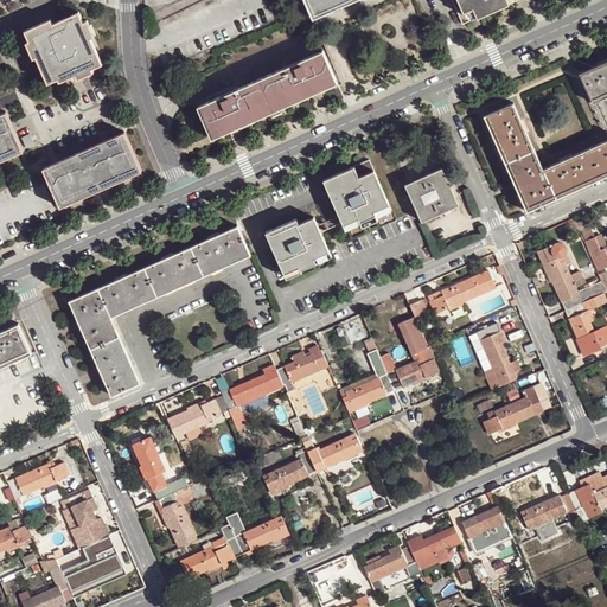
[(179,0),(152,13),(158,29),(221,0),(179,0)]
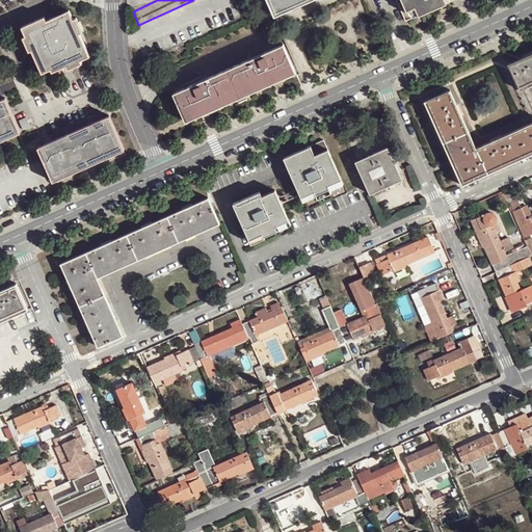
[(266,0),(273,17),(312,0),(266,0)]
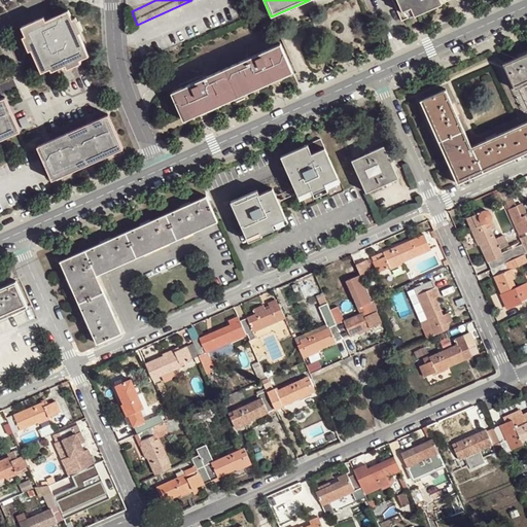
[(390,0),(399,23),(413,18),(409,10),(401,12),(395,0),(390,0)]
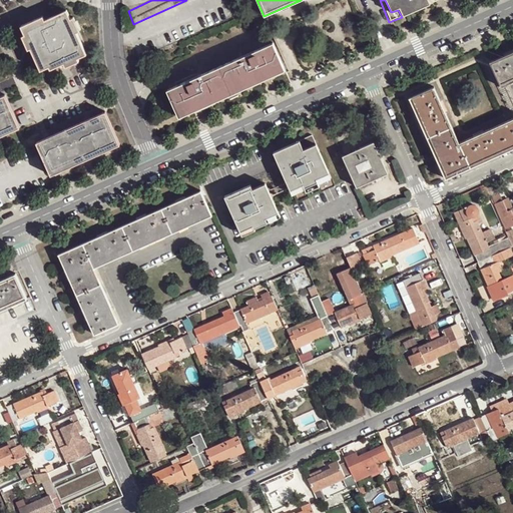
[(385,0),(391,12),(398,10),(402,17),(419,9),(415,0),(385,0)]
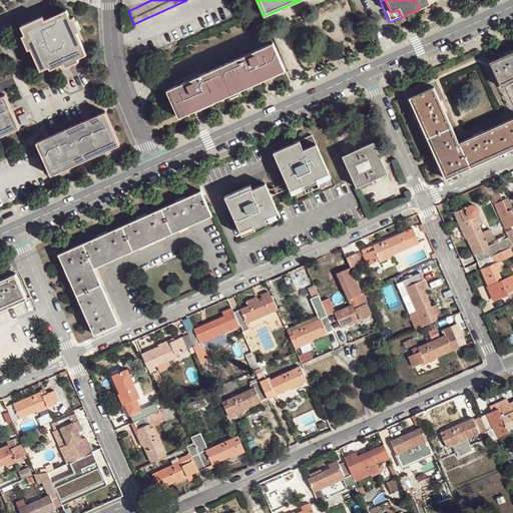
[(415,0),(419,9),(436,1),(435,0),(415,0)]
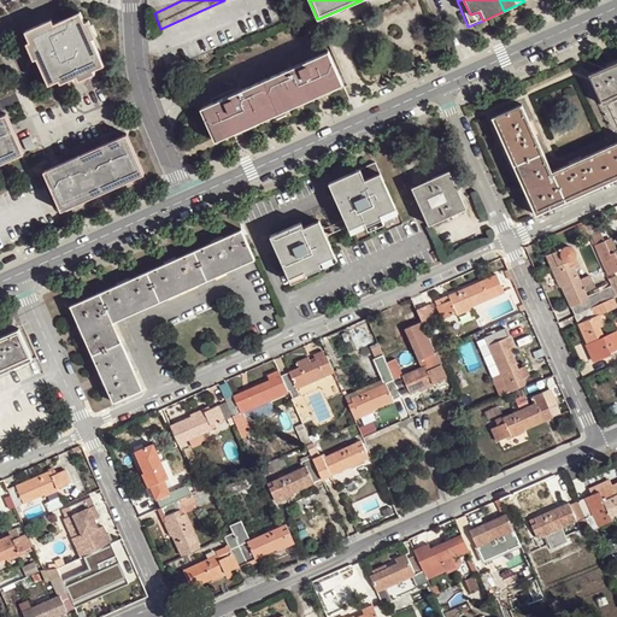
[(28,41),(33,54),(92,24),(88,19),(84,21),(80,11),(54,22),(52,17),(25,30),(30,40),(28,41)]
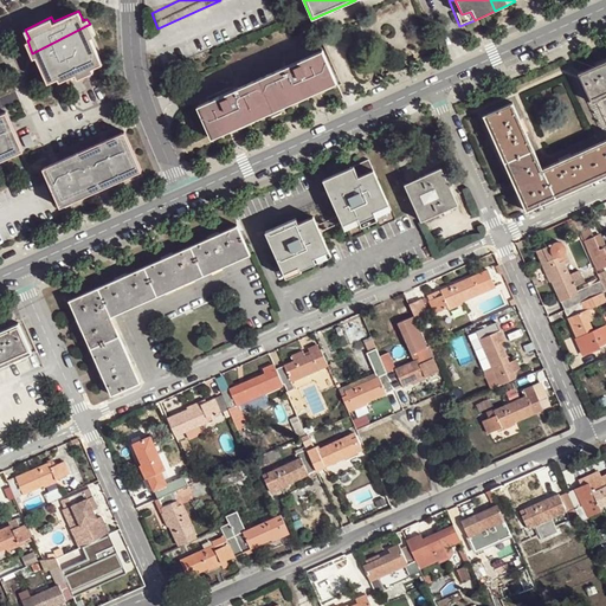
[(90,24),(32,53),(33,56),(37,56),(47,81),(58,77),(59,79),(75,72),(77,77),(95,69),(94,66),(102,62),(91,38),(95,36),(90,24)]
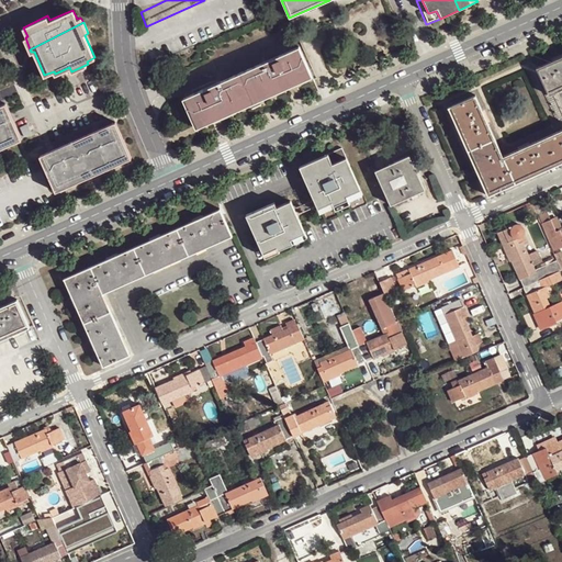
[(192,128),(310,75),(298,48),(180,101),(192,128)]
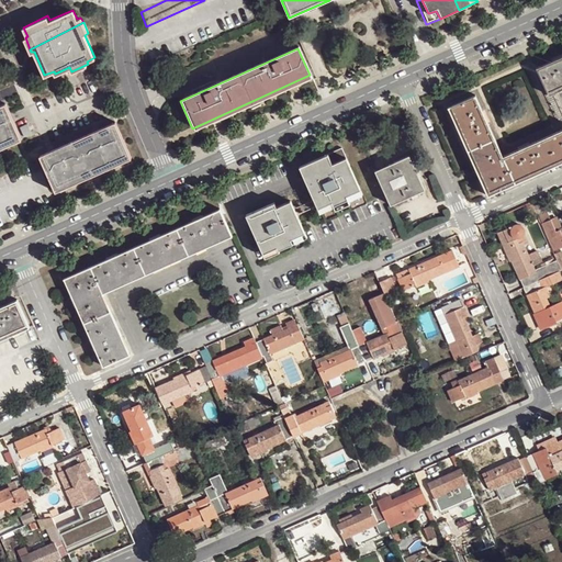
[(549,94),(554,91),(561,88),(561,56),(536,68),(549,94)]
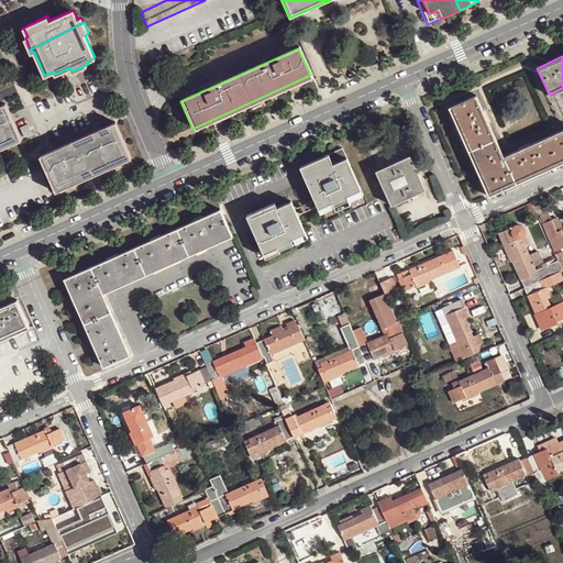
[(192,129),(195,132),(312,79),(310,75),(192,129)]
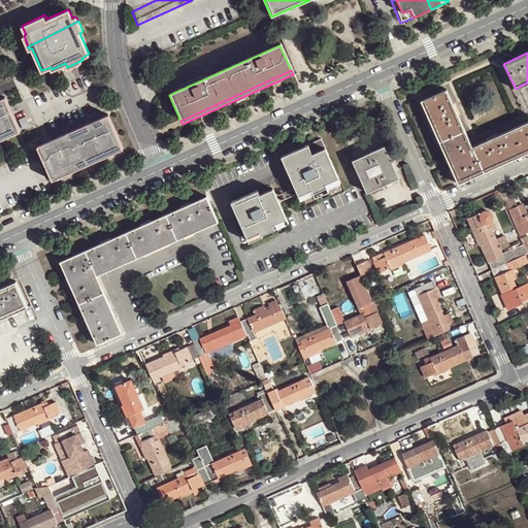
[(519,97),(525,95),(521,86),(516,89),(519,97)]
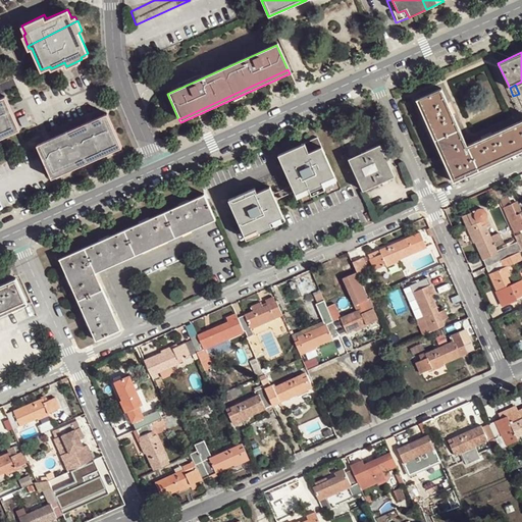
[(521,119),(467,144),(441,89),(416,100),(434,142),(453,183),(521,151),(521,119)]
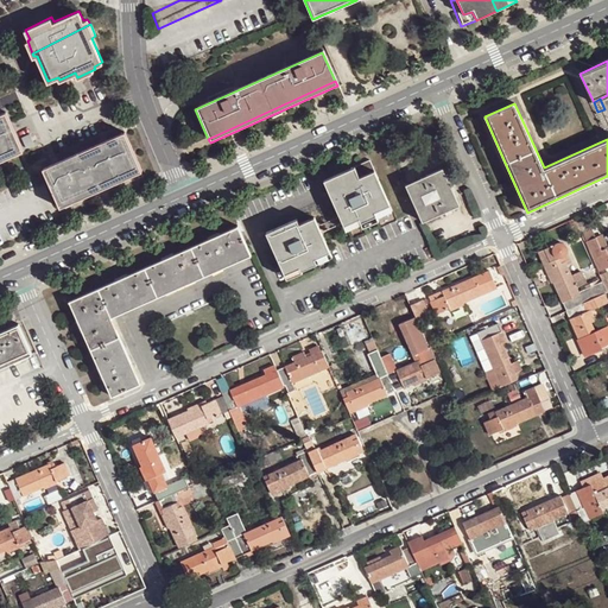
[(597,112),(605,127),(607,125),(607,116),(605,109),(597,112)]
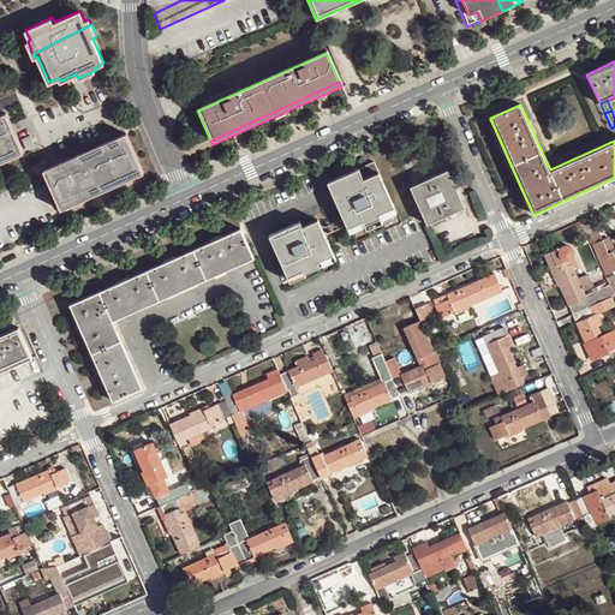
[(0,163),(25,153),(7,113),(0,115),(0,163)]
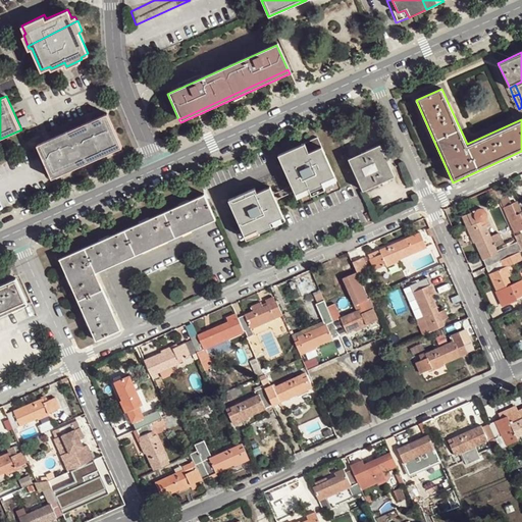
[(36,145),(37,146),(63,134),(79,166),(122,147),(107,113),(36,145)]
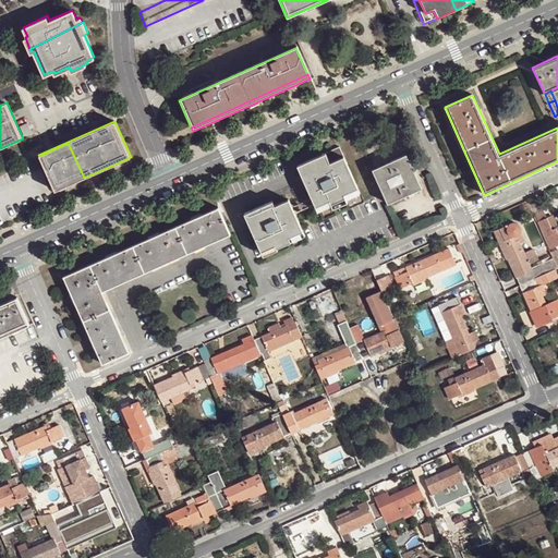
[(68,143),(39,156),(55,191),(84,178),(68,143)]
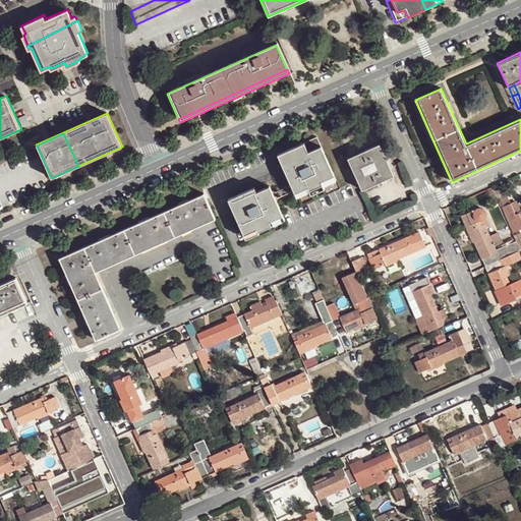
[(319,181),(332,175),(314,137),(276,155),(281,165),(284,164),(286,170),(283,171),(293,193),(305,188),(306,190),(320,184),(319,181)]
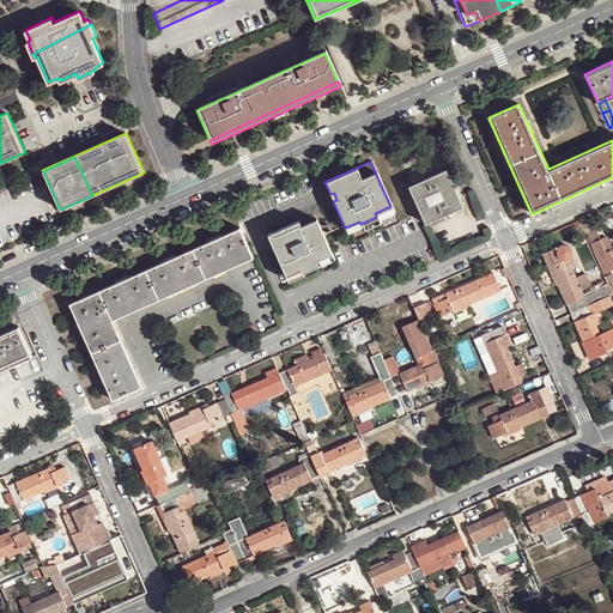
[(408,186),(425,223),(462,206),(454,187),(445,169),(408,186)]
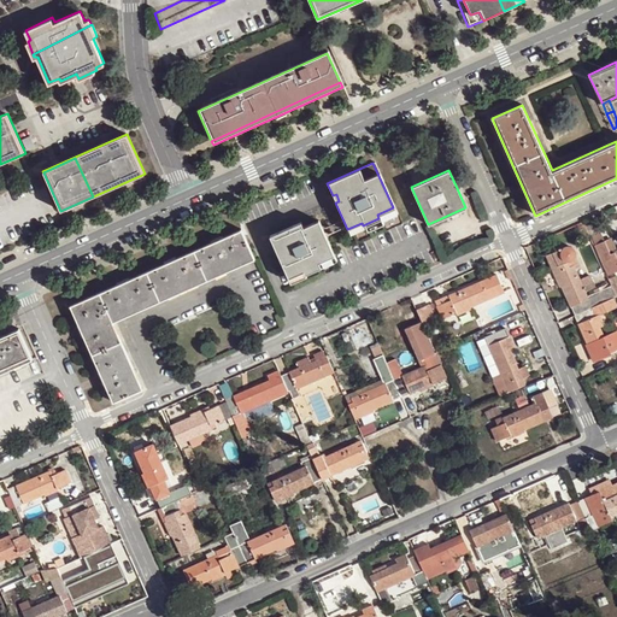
[(397,216),(393,207),(377,215),(378,218),(381,223),(397,216)]
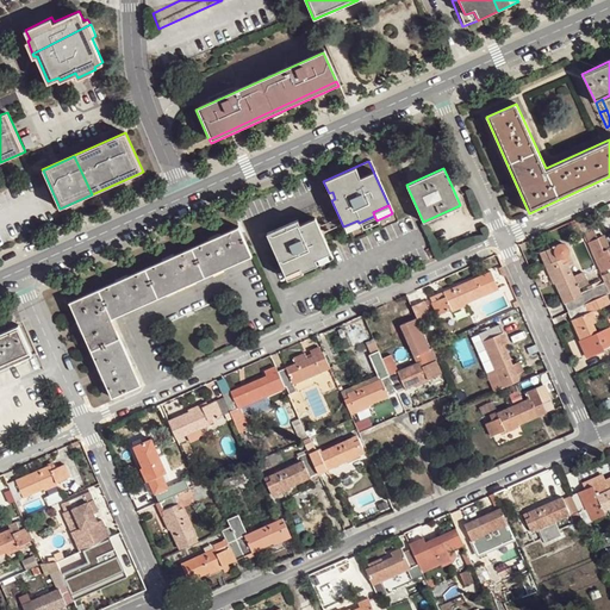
[(377,223),(377,221),(374,216),(359,223),(361,228),(361,230),(377,223)]
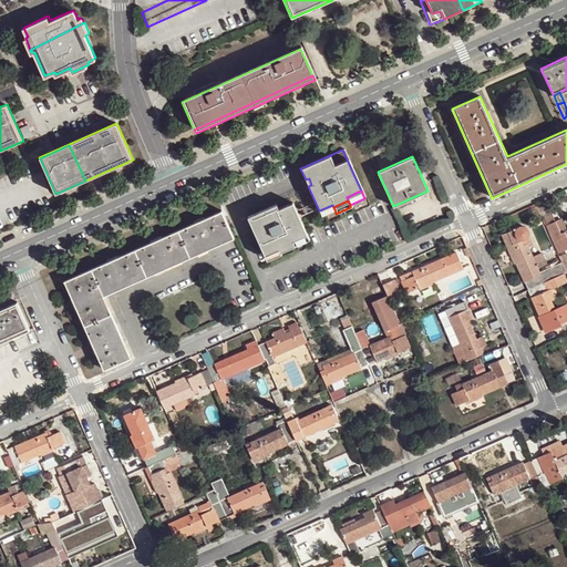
[(292,240),(306,235),(292,203),(278,209),(276,205),(247,217),(253,228),(257,227),(263,239),(258,241),(265,256),(279,249),(280,253),(295,247),(292,240)]
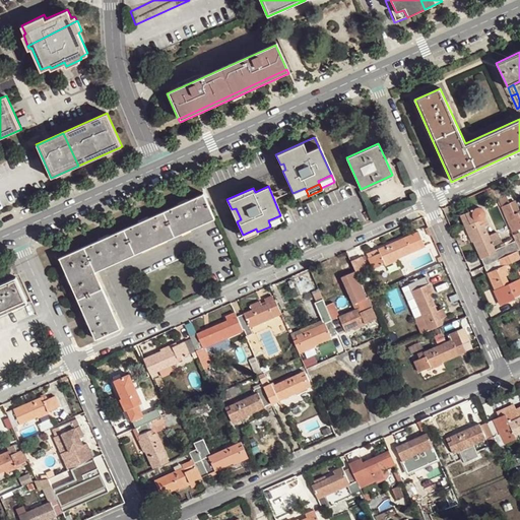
[(295,198),(308,194),(306,190),(305,188),(293,193),(295,198)]
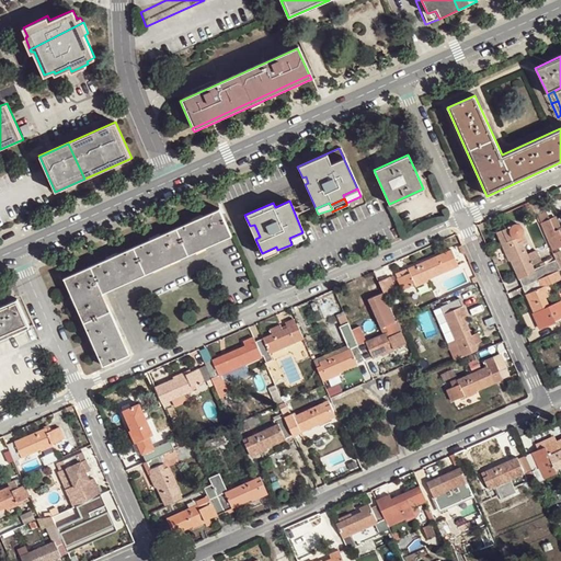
[(231,237),(219,208),(64,278),(102,366),(129,353),(103,295),(231,237)]
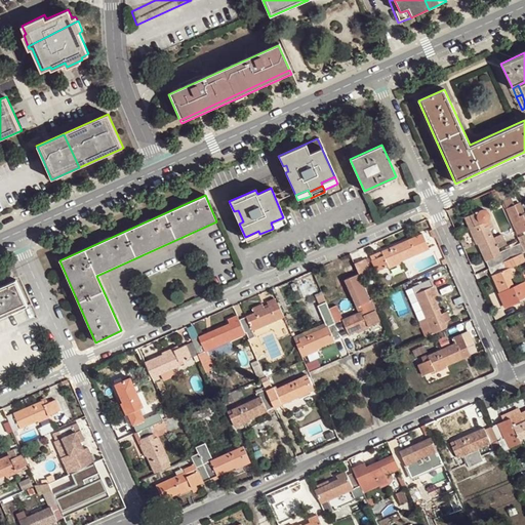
[(524,214),(519,217),(515,207),(511,209),(507,210),(518,236),(524,232),(524,214)]
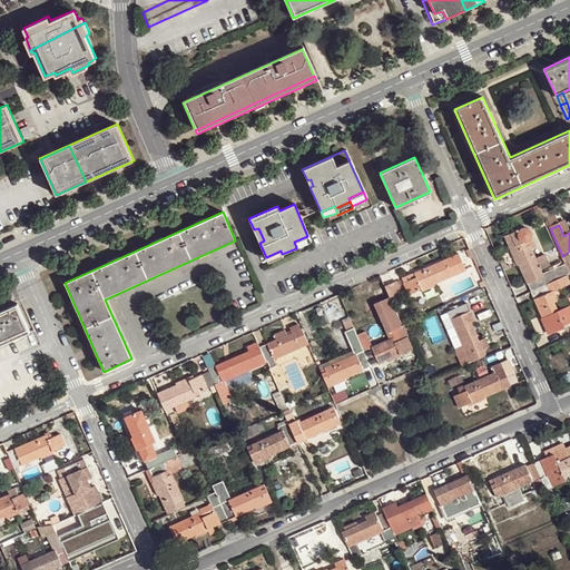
[(254,229),(259,243),(264,241),(258,228),(254,229)]
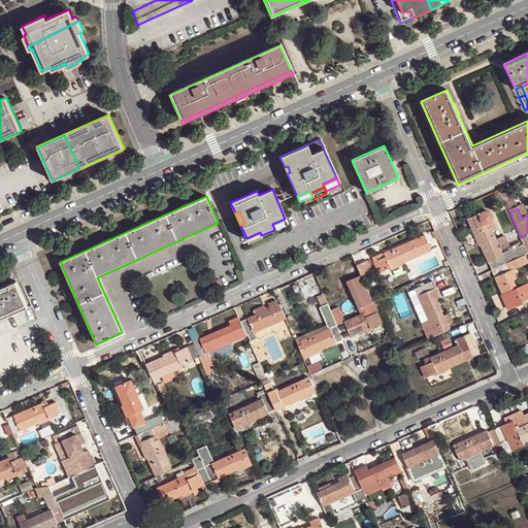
[(482,246),(493,270),(510,262),(512,262),(508,256),(504,258),(502,254),(501,250),(499,246),(497,240),(493,231),(497,228),(495,225),(495,223),(495,222),(494,220),(492,217),(491,215),(489,213),(486,213),(482,215),(482,212),(479,213),(480,217),(468,221),(481,246),(482,246)]
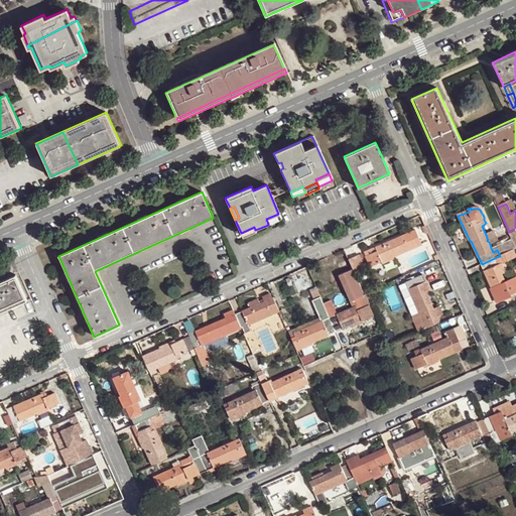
[(281,219),(278,214),(266,219),(268,225),(281,219)]
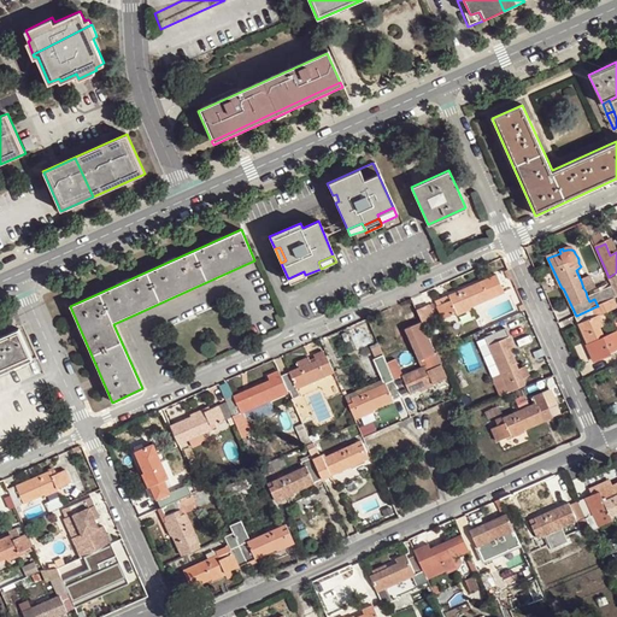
[(306,278),(305,275),(304,271),(288,278),(291,285),(306,278)]
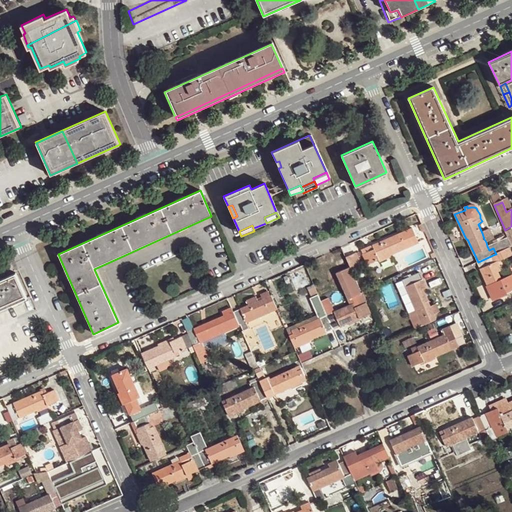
[(411,228),(361,250),(367,264),(378,260),(378,261),(389,257),(389,255),(417,242),(411,228)]
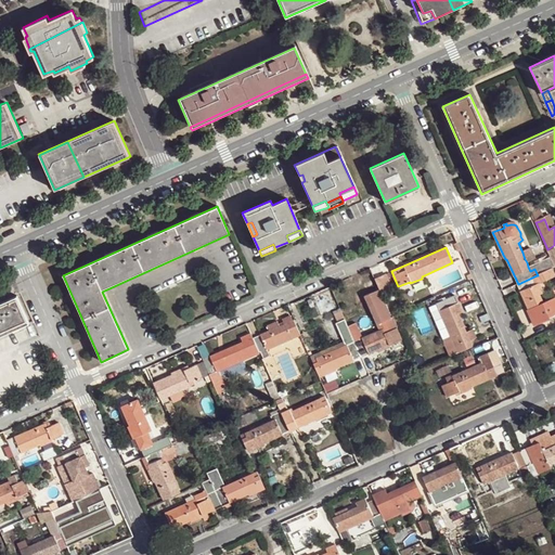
[(531,249),(523,253),(525,259),(527,262),(528,267),(537,263),(531,249)]
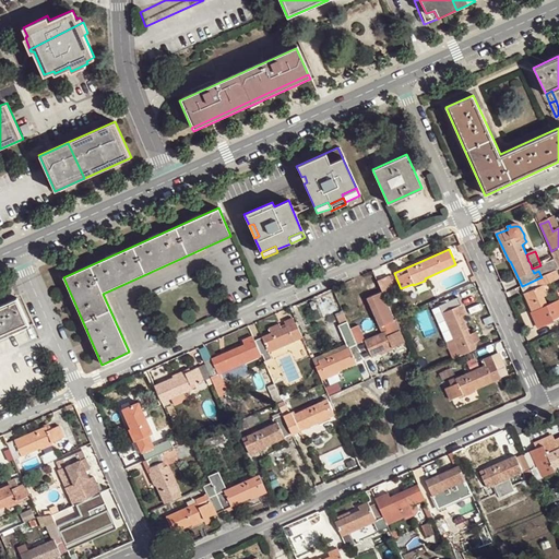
[(388,276),(377,281),(383,297),(394,292),(388,276)]
